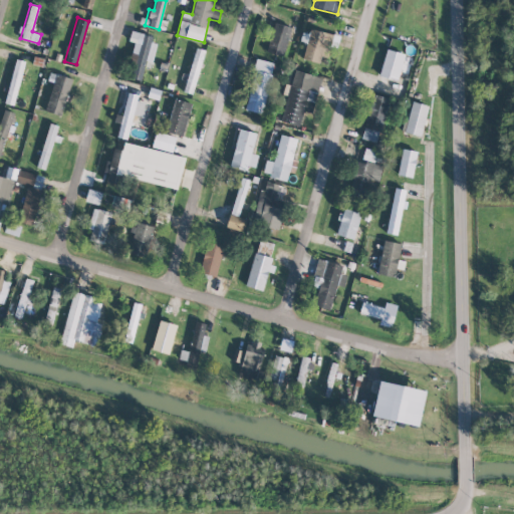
[(284,55),(290,27),(273,23),(267,52),(284,55)]
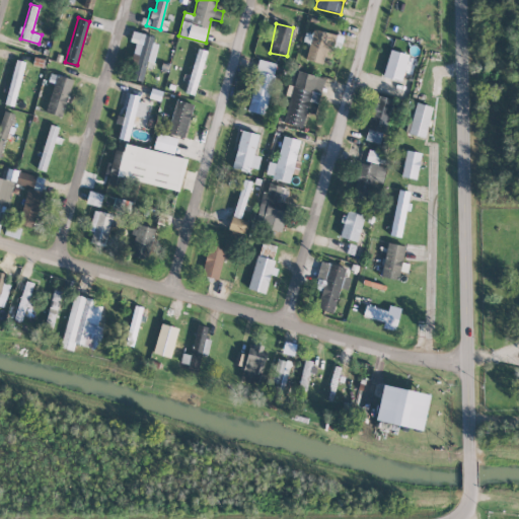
[(305,59),(322,64),(326,50),(331,52),(337,35),(313,28),(305,59)]
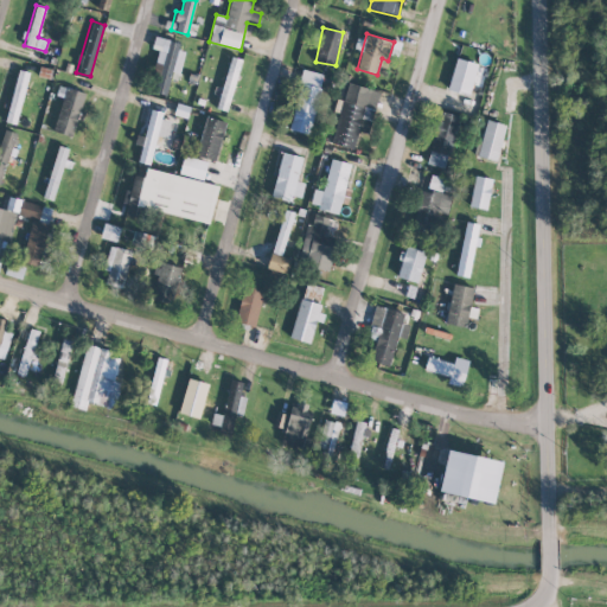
[(186,46),(154,38),(152,49),(159,50),(155,62),(163,63),(155,93),(166,94),(171,72),(180,74),(186,46)]
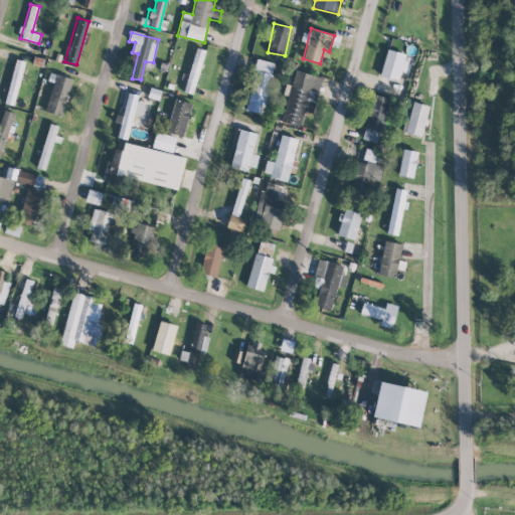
[(192,95),(205,50),(196,48),(184,92),(192,95)]
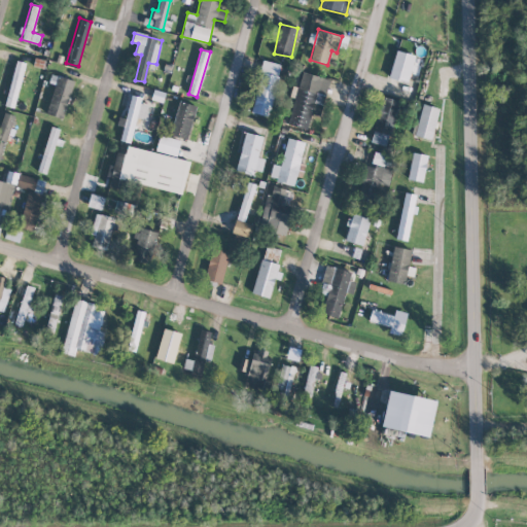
[(414,55),(394,50),(390,78),(409,81),(414,55)]
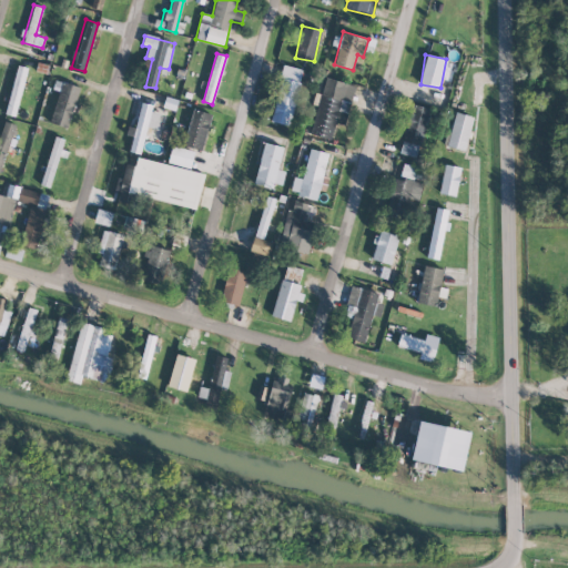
[(16,117),(27,68),(17,66),(6,114),(16,117)]
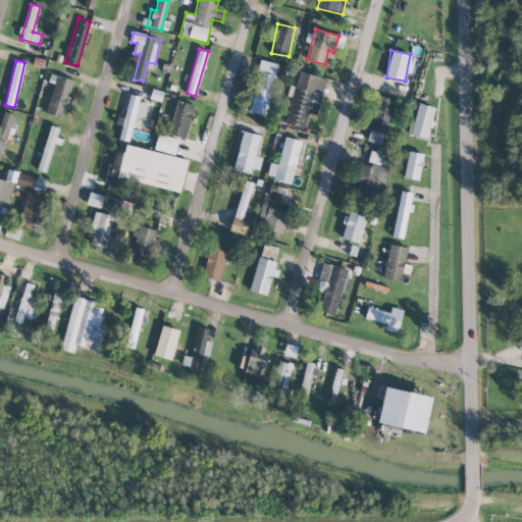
[(277,63),(260,60),(249,112),(267,115),(277,63)]
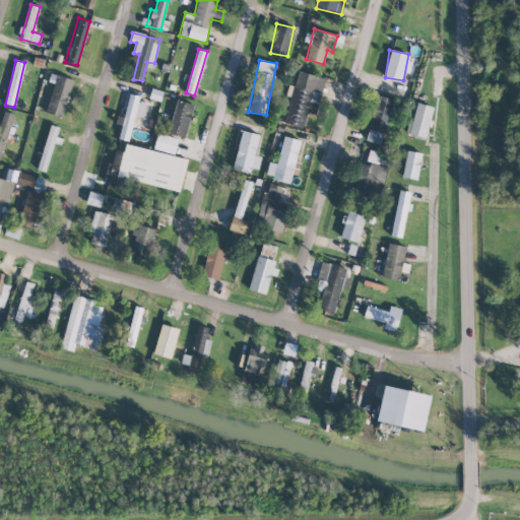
[(307,113),(316,115),(325,78),(298,71),(284,123),(303,128),(307,113)]
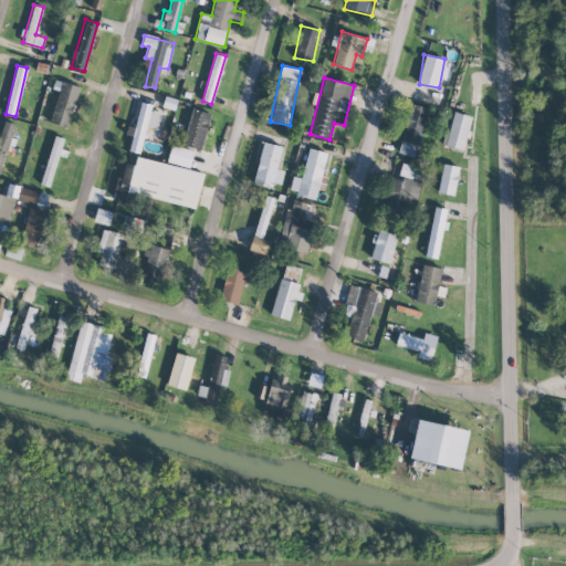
[(70,126),(79,85),(54,81),(53,88),(58,90),(51,123),(70,126)]
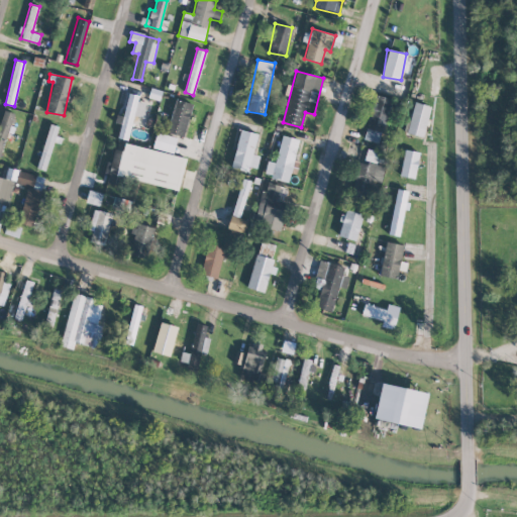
[(146,103),(137,101),(139,96),(128,93),(118,137),(127,140),(133,115),(143,118),(146,103)]
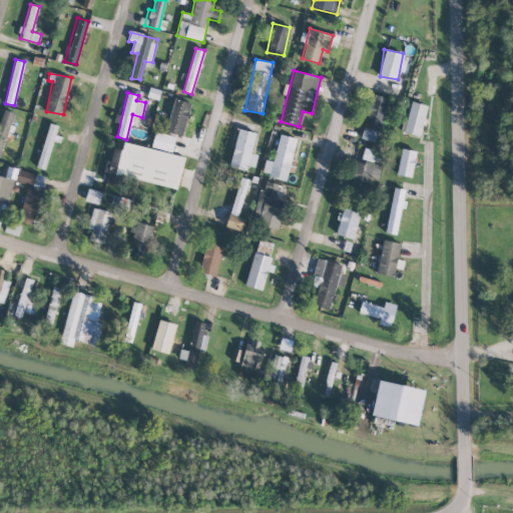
[(361,139),(378,142),(388,97),(371,94),(361,139)]
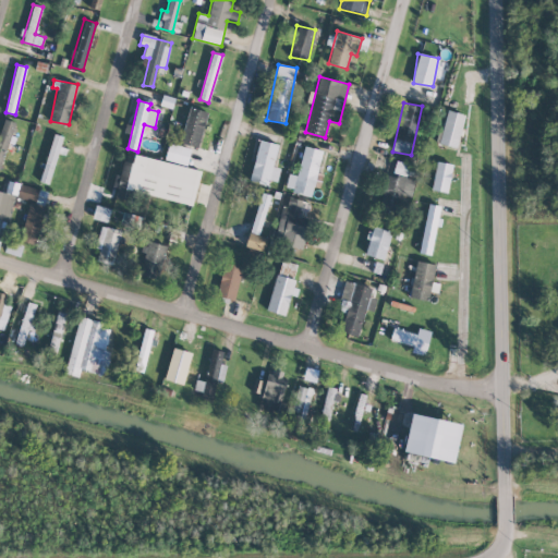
[(181,144),(199,147),(206,111),(187,108),(181,144)]
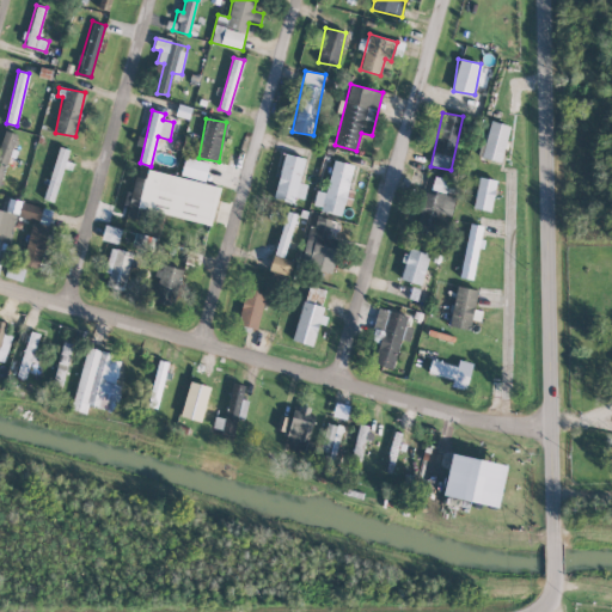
[(509,126),(490,121),(482,158),(502,161),(509,126)]
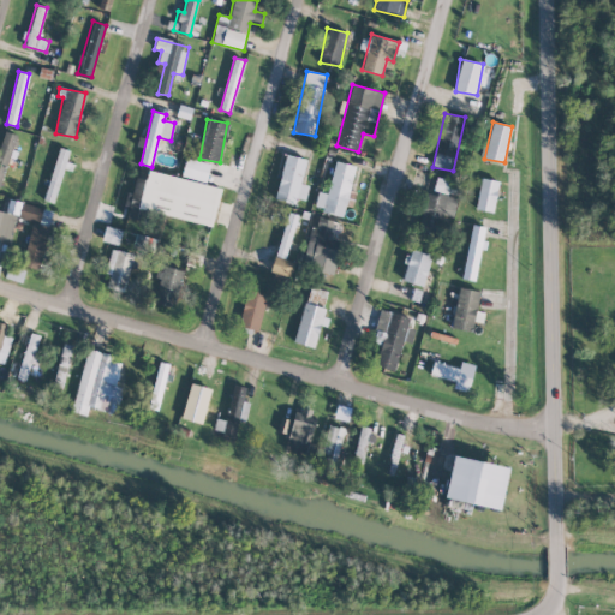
[(0,144),(0,186),(17,135),(5,131),(0,144)]
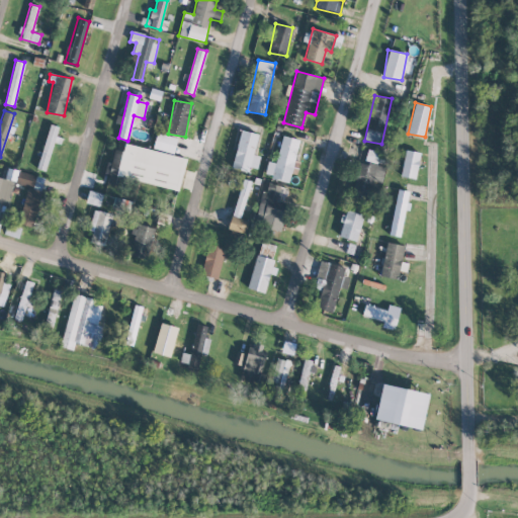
[(55,139),(56,139),(59,126),(50,124),(36,169),(46,171),(55,139)]
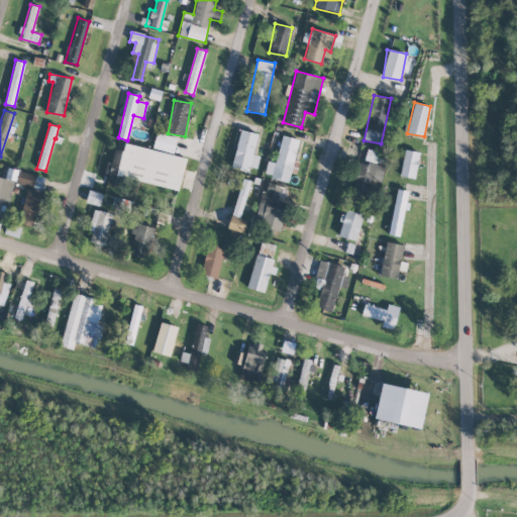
[(255,172),(260,157),(252,154),(259,134),(240,130),(231,166),(255,172)]
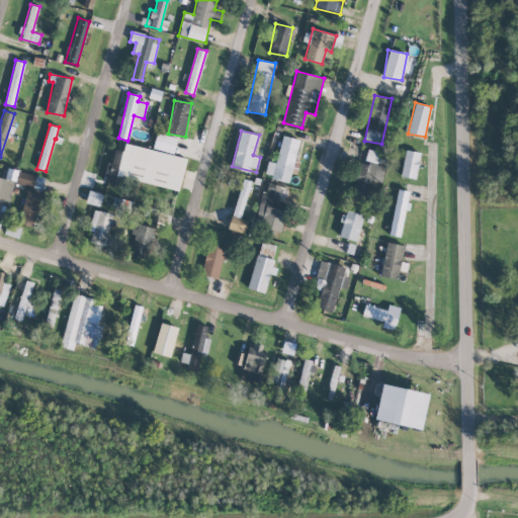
[(173,154),(177,139),(157,133),(153,148),(173,154)]
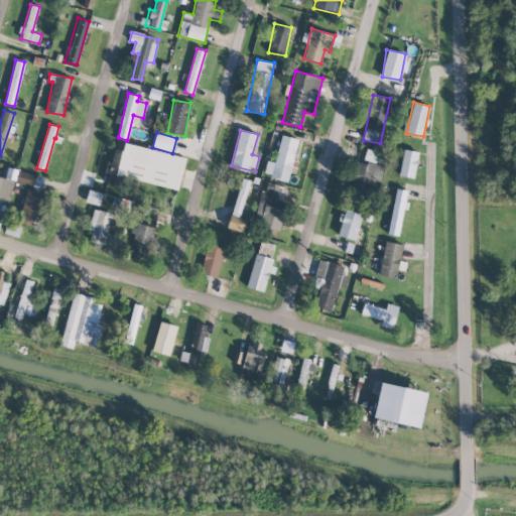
[(275,162),(267,160),(263,175),(288,181),(298,139),(281,135),(275,162)]
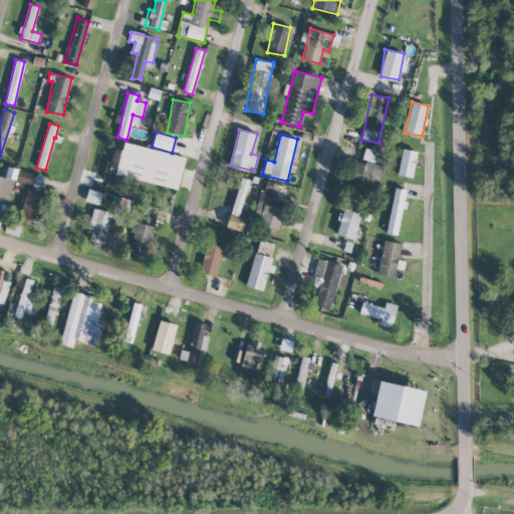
[(175,189),(183,157),(123,143),(121,151),(113,149),(110,162),(105,161),(103,172),(175,189)]
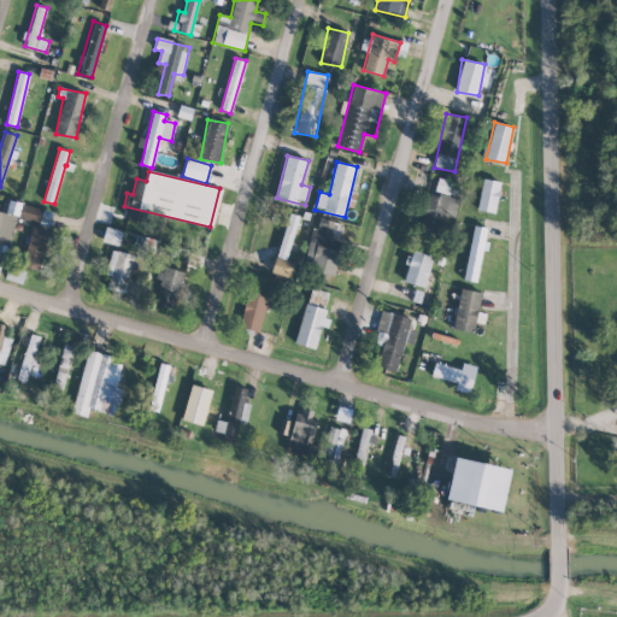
[(477,210),(494,213),(501,182),(483,178),(477,210)]
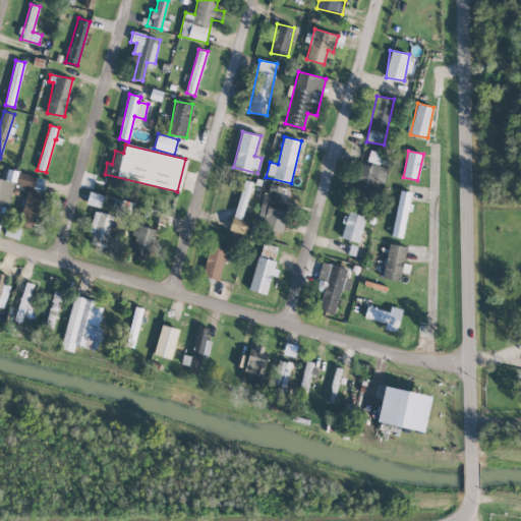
[(385,185),(388,167),(379,166),(380,157),(370,155),(368,165),(360,164),(355,194),(372,197),(374,183),(385,185)]
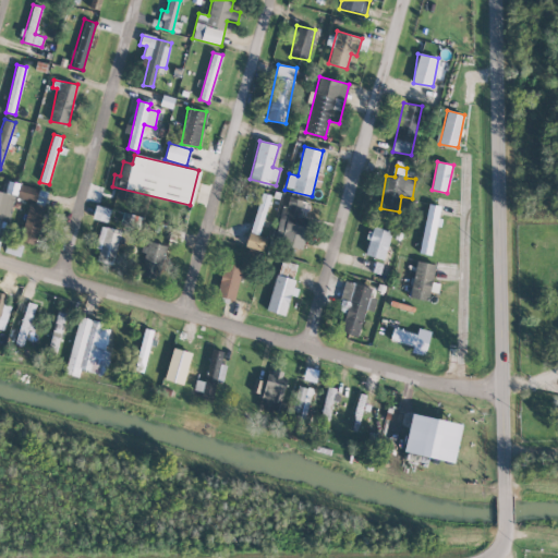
[(0,219),(9,222),(19,184),(10,182),(7,193),(0,191),(0,219)]
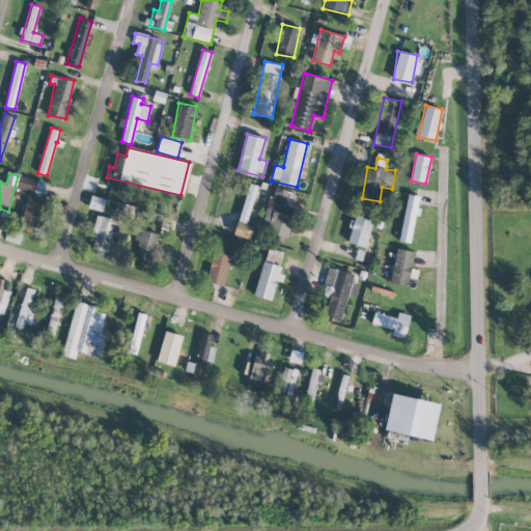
[(17,188),(42,195),(46,183),(20,175),(17,188)]
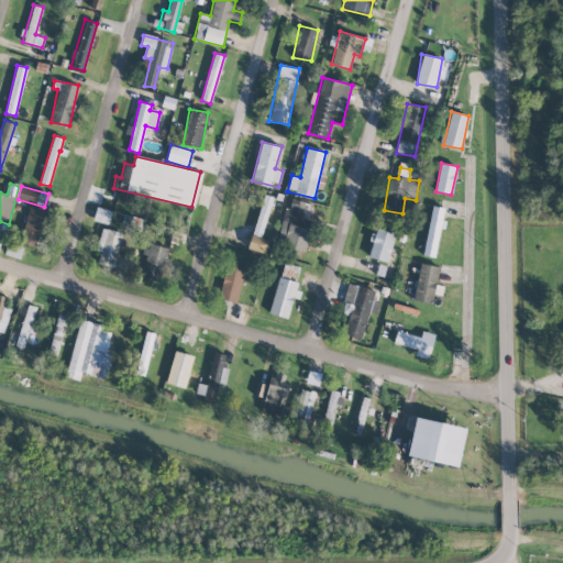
[(305,202),(288,198),(279,238),(305,244),(310,219),(301,217),(305,202)]
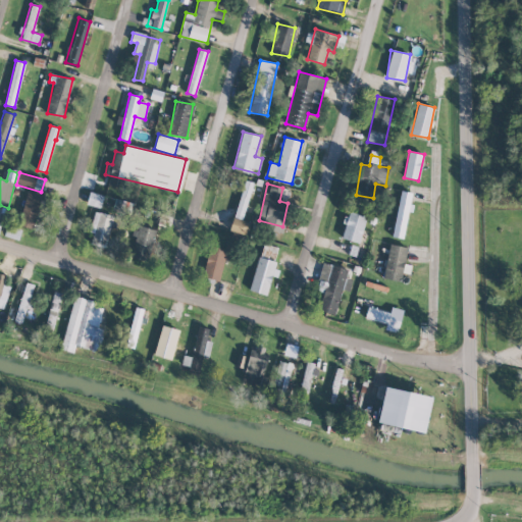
[(41,192),(25,190),(20,226),(36,228),(41,192)]
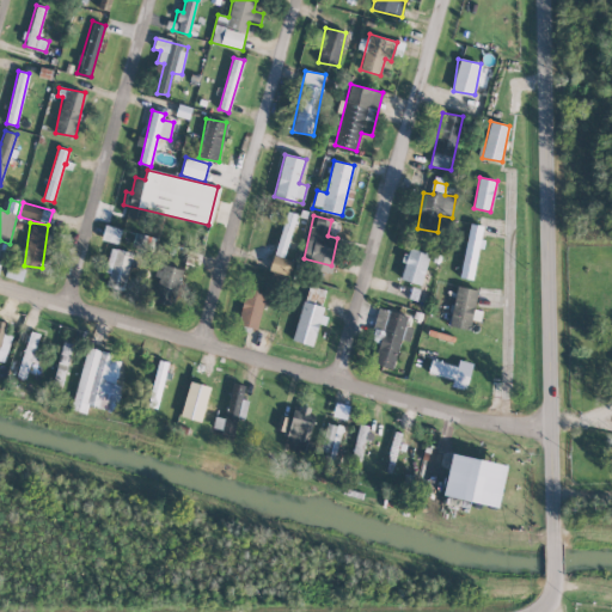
[(484,227),(470,224),(459,277),(473,280),(484,227)]
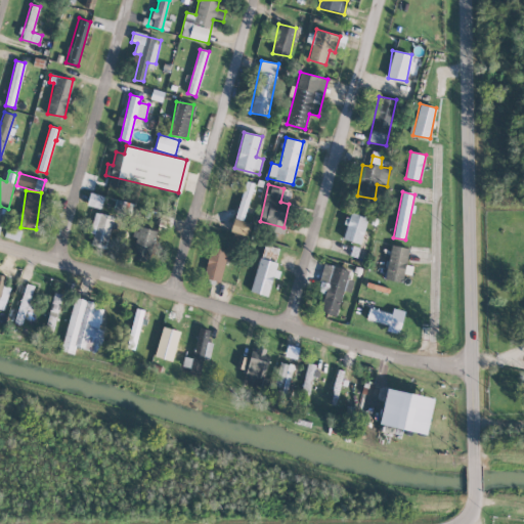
[(87,205),(100,209),(103,197),(90,192),(87,205)]
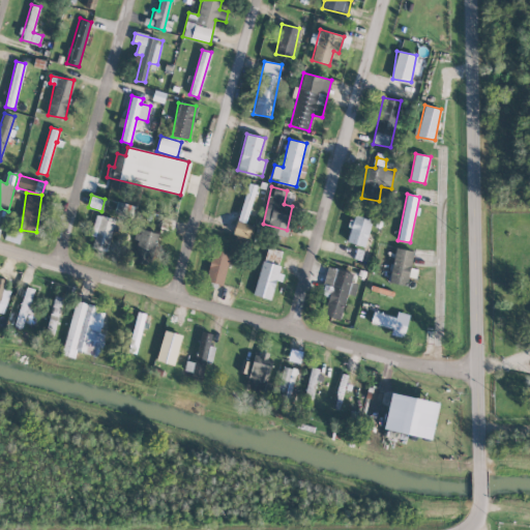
[(115,219),(96,214),(90,236),(94,237),(92,247),(107,252),(115,219)]
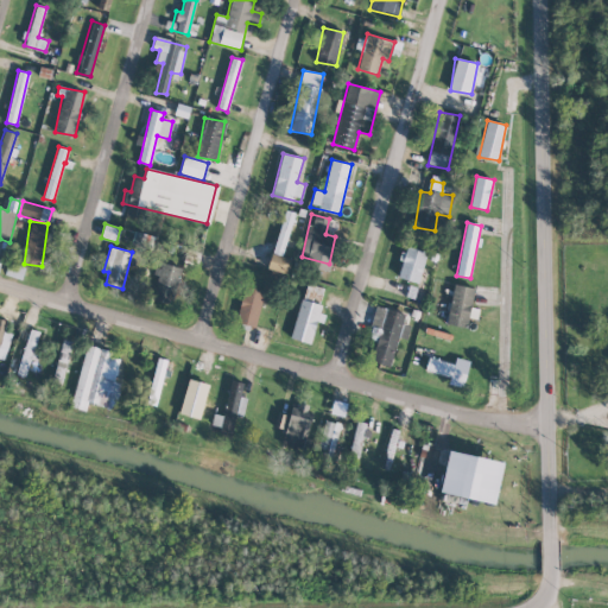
[(419,283),(426,252),(405,246),(397,278),(419,283)]
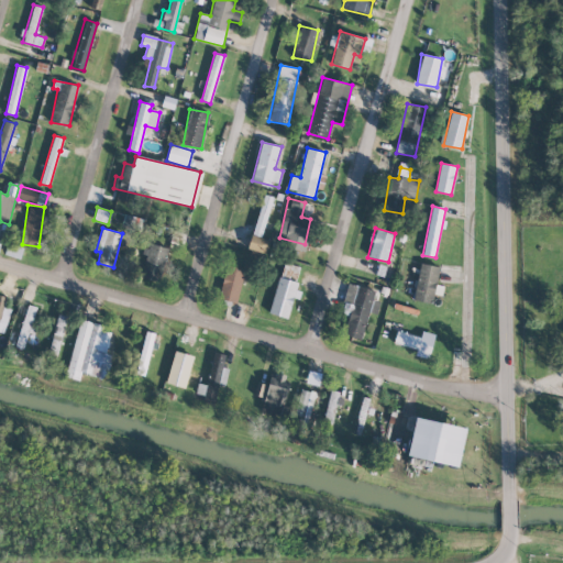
[(140,277),(158,283),(167,249),(148,243),(140,277)]
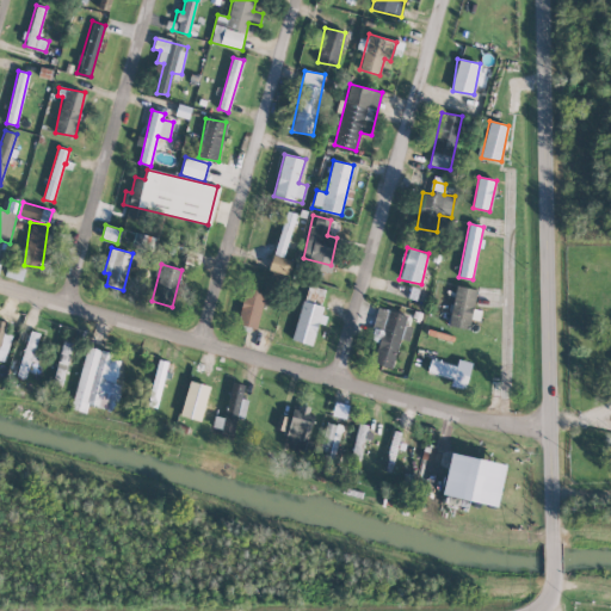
[(292,340),(314,346),(322,315),(320,314),(326,290),(307,285),(292,340)]
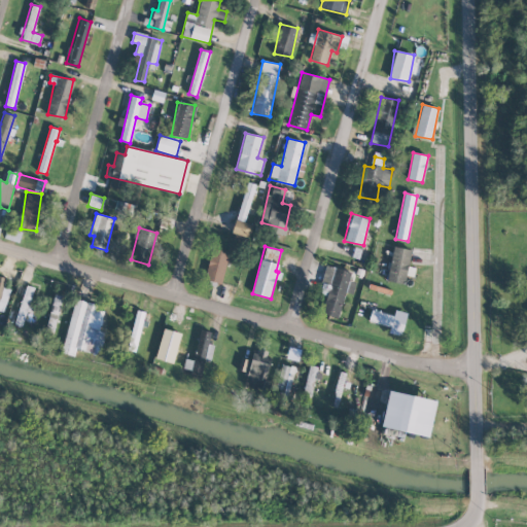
[(405,284),(412,250),(393,246),(386,281),(405,284)]
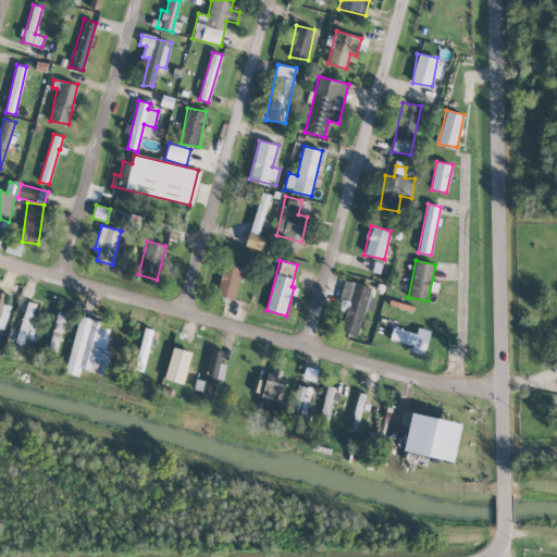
[(218,296),(235,299),(242,265),(225,262),(218,296)]
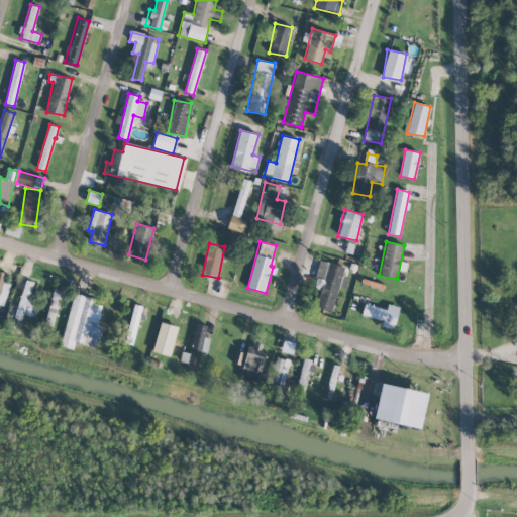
[(344,268),(320,261),(315,275),(325,278),(316,308),(331,312),(339,287),(345,289),(349,278),(342,276),(344,268)]
